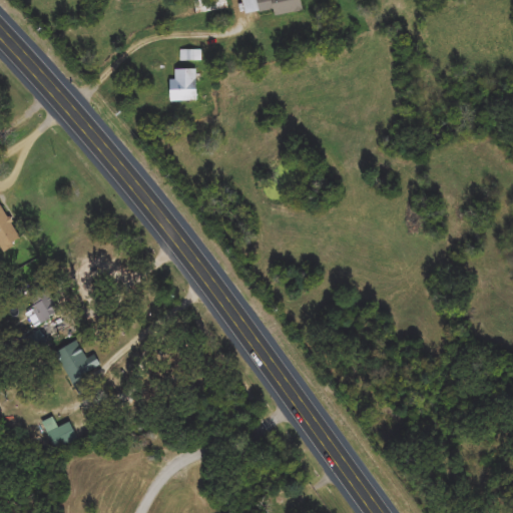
[(201,15),(197,0),(227,0),(229,7),(201,15)]
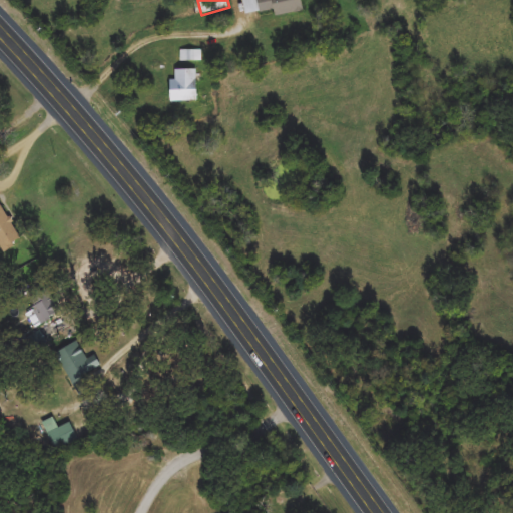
[(276,17),(275,10),(247,16),(243,0),(301,0),(304,11),(276,17)]
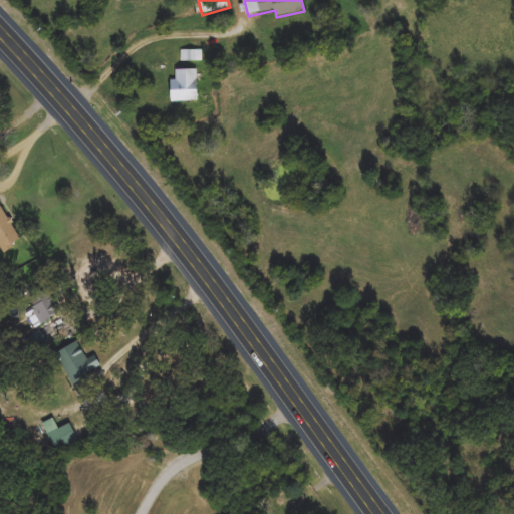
[(203,61),(182,61),(182,51),(203,51),(203,61)]
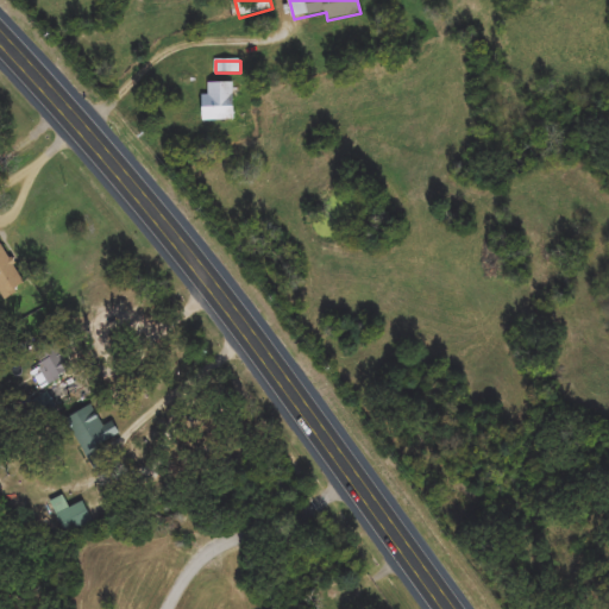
[(203,94),(209,94),(209,82),(234,82),(234,120),(203,120),(203,94)]
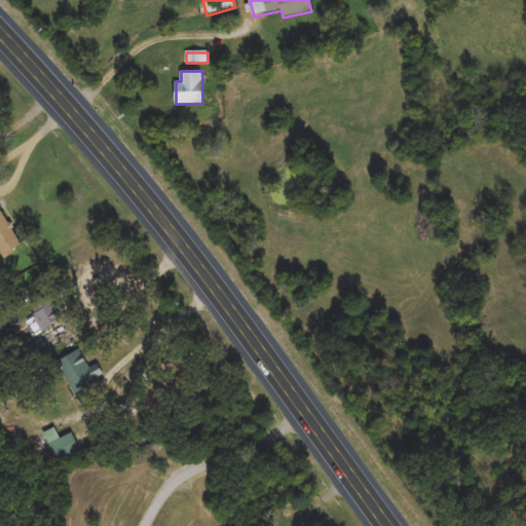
[(23,248),(1,258),(0,256),(0,215),(5,213),(23,248)]
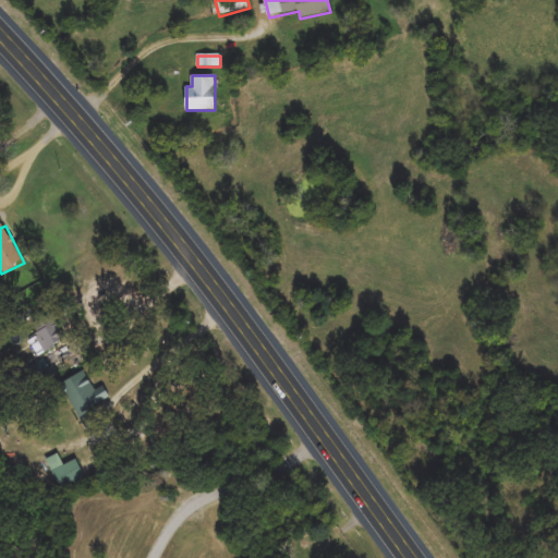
[(38,356),(28,335),(57,322),(67,343),(38,356)]
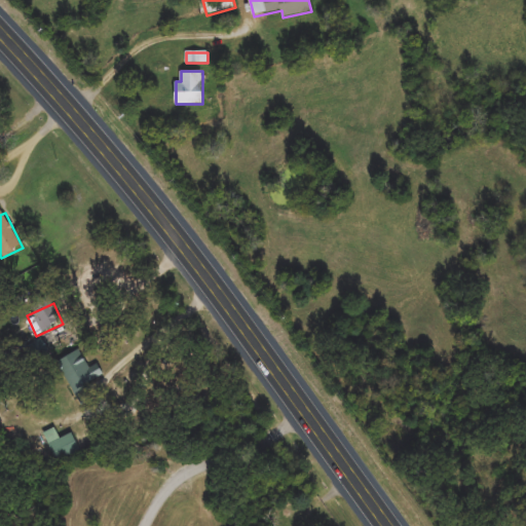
[(76,390),(61,360),(80,349),(89,369),(99,365),(104,376),(76,390)]
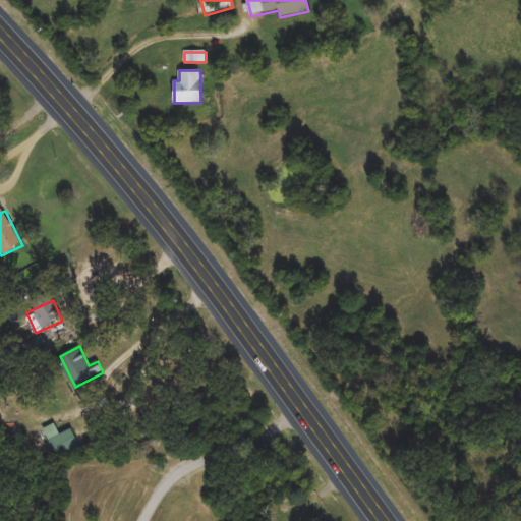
[(49,441),(72,429),(80,447),(57,457),(49,441)]
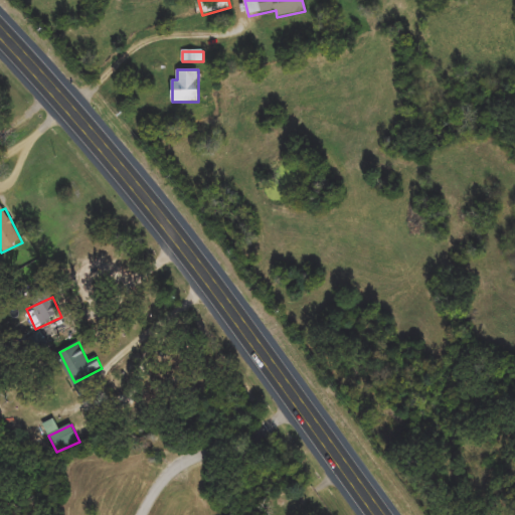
All buildings are outlined.
